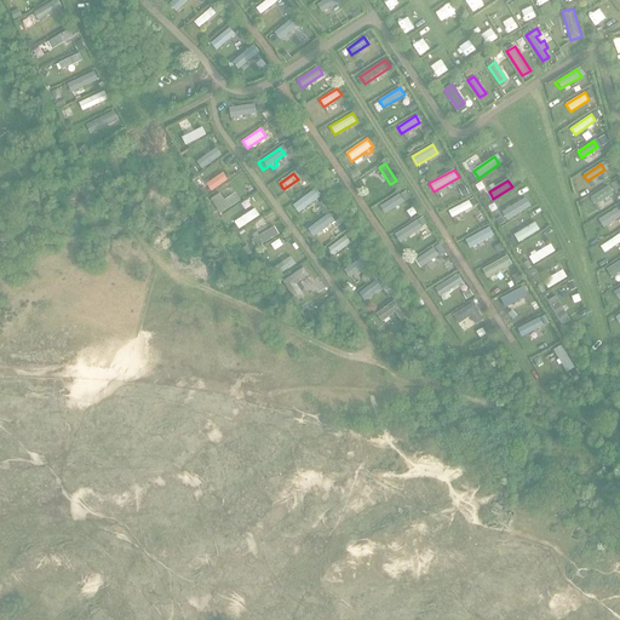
[(613,191),(608,185),(589,199),(593,205),(613,191)]
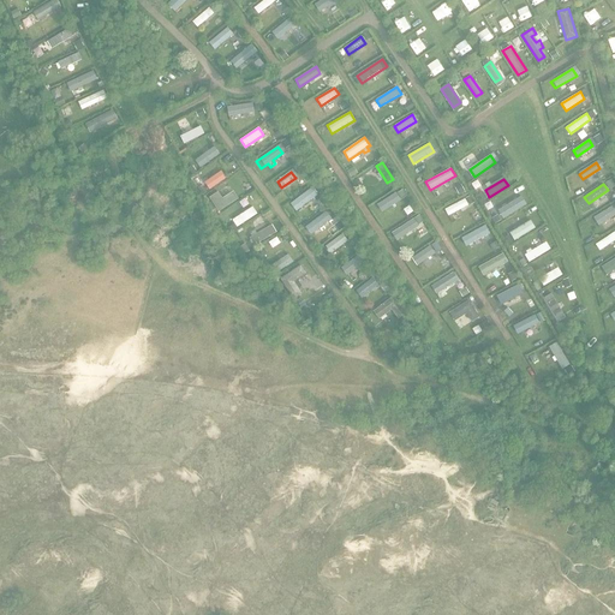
[(294,212),(311,198),(308,192),(291,206),(294,212)]
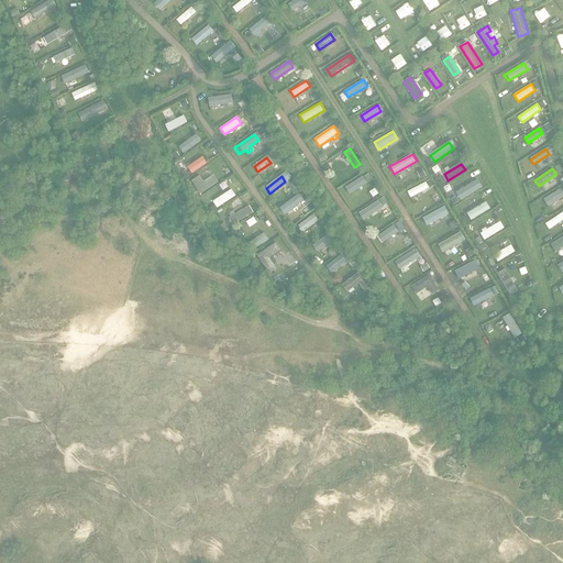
[(348,195),(366,183),(363,177),(344,189),(348,195)]
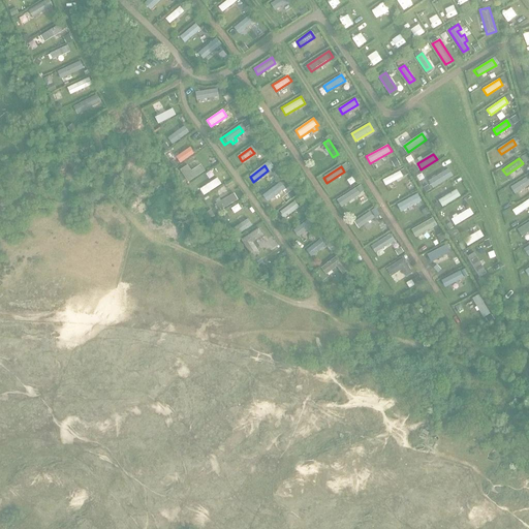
[(432,188),(453,176),(448,169),(428,181),(432,188)]
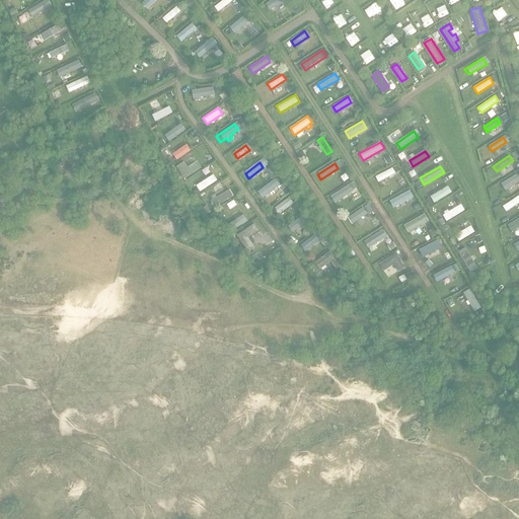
[(395,173),(392,167),(375,176),(378,182),(389,176),(390,178),(392,177),(391,175),(395,173)]
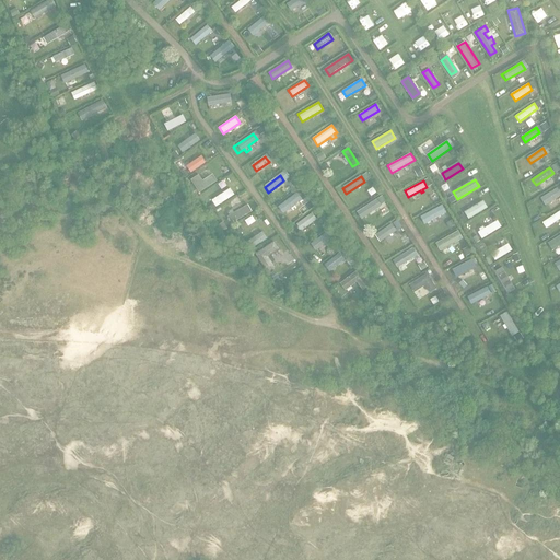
[(559,186),(535,202),(539,209),(559,196),(559,186)]
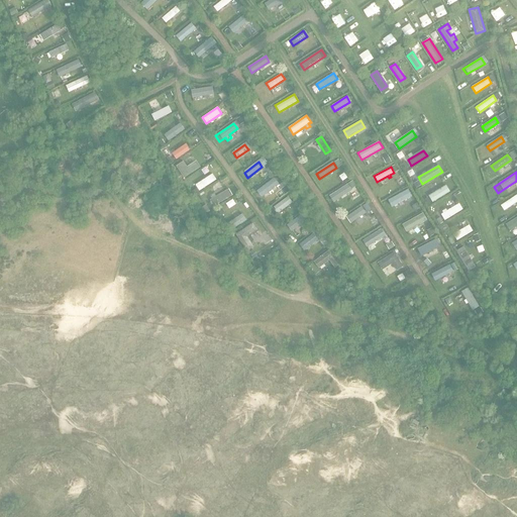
[(263,196),(280,183),(276,178),(259,191),(263,196)]
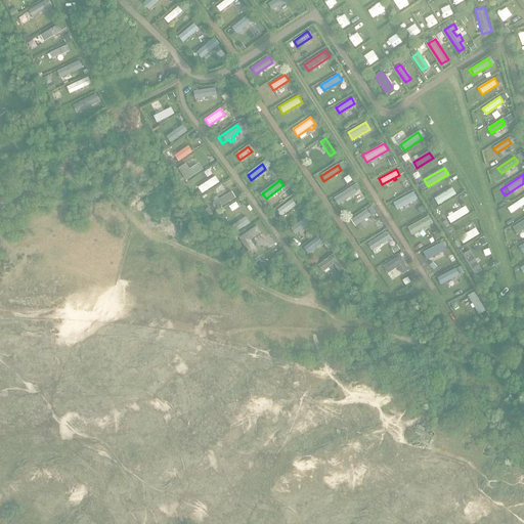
[(341,202),(357,192),(353,187),(338,197),(341,202)]
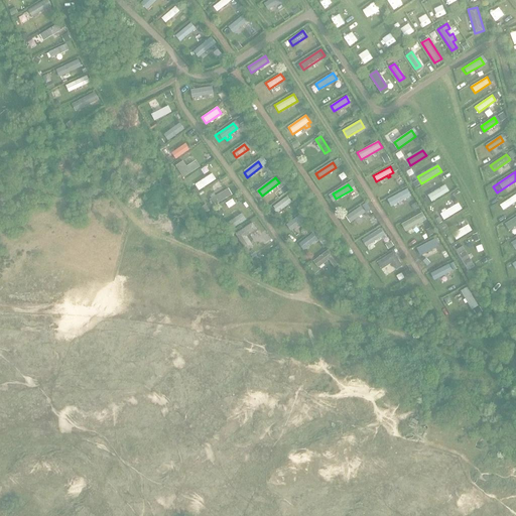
[(431,202),(449,191),(445,184),(427,196),(431,202)]
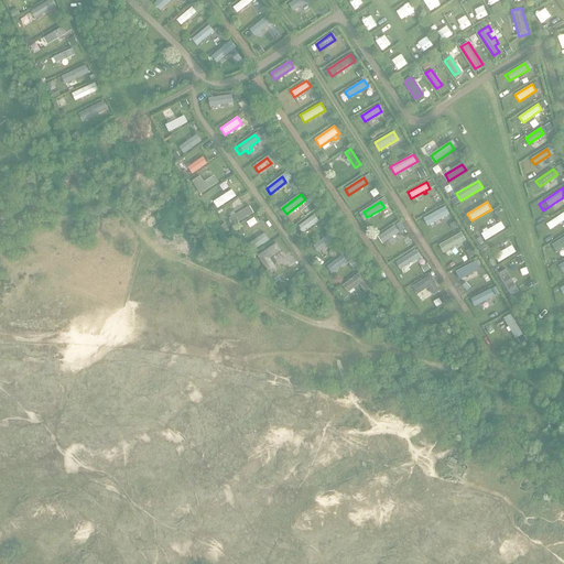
[(448,215),(444,208),(423,219),(426,227),(448,215)]
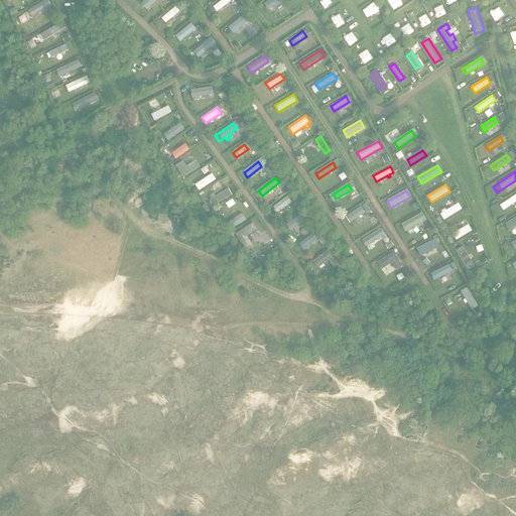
[(277,213),(291,202),(287,196),(273,207),(277,213)]
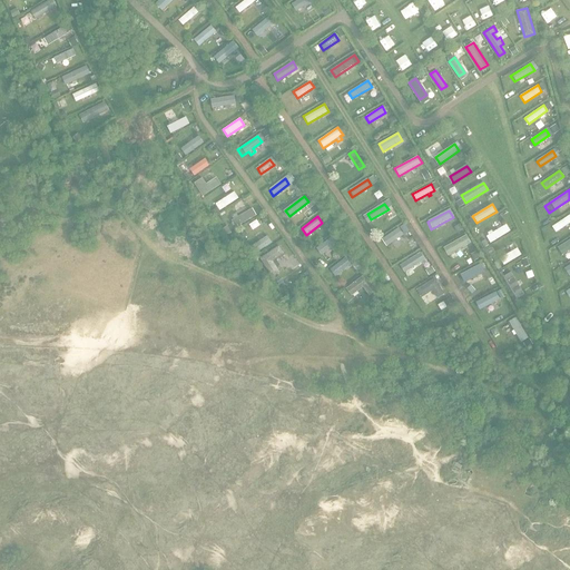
[(491,243),(510,231),(505,225),(488,236),(491,243)]
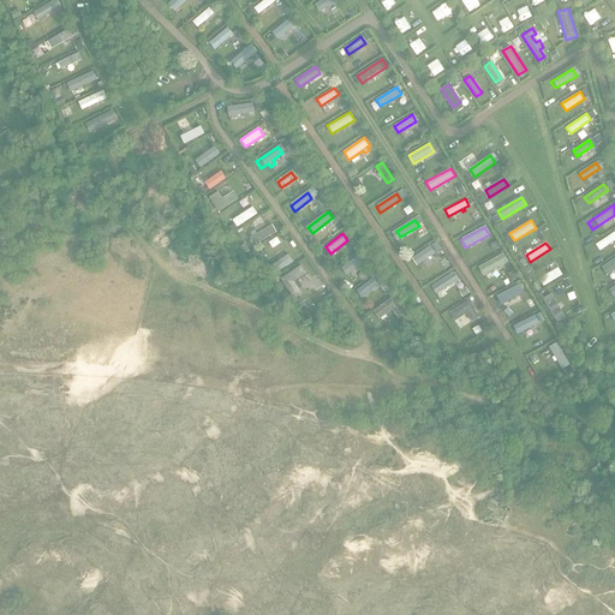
[(416,266),(436,251),(431,245),(412,258),(416,266)]
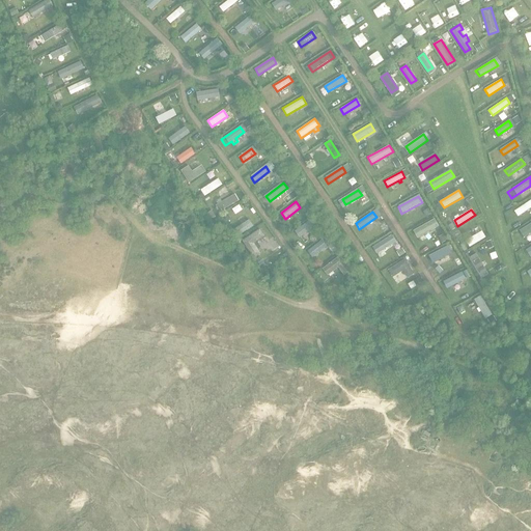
[(439,226),(435,219),(413,230),(417,238),(439,226)]
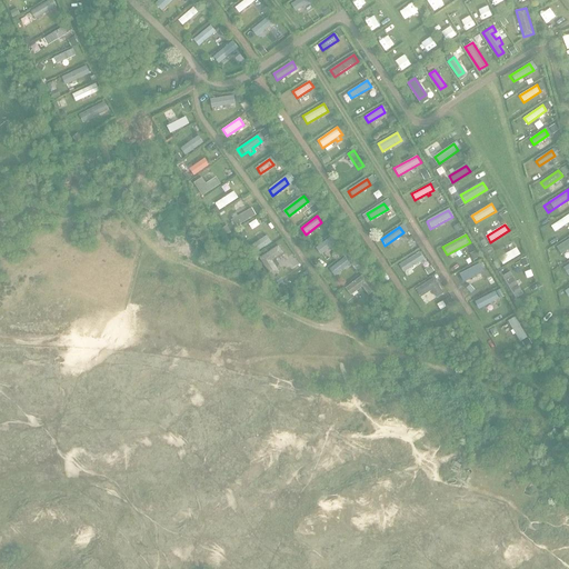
[(247,240),(256,252),(271,241),(268,236),(258,242),(252,236),(247,240)]
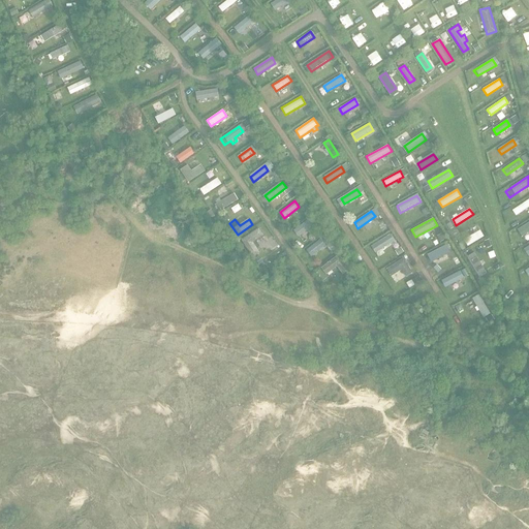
[(298,236),(311,225),(308,220),(293,230),(298,236)]
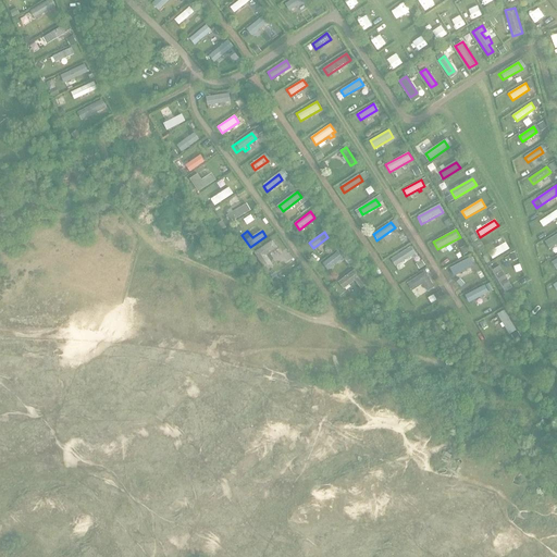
[(556,243),(556,234),(545,243),(548,249),(556,243)]
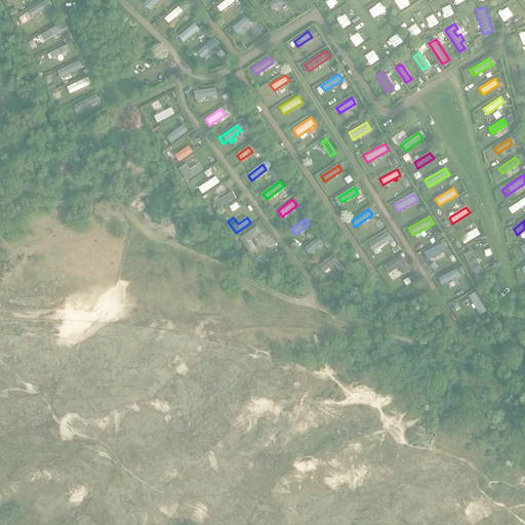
[(251,255),(258,250),(251,240),(261,233),(257,226),(239,238),(251,255)]
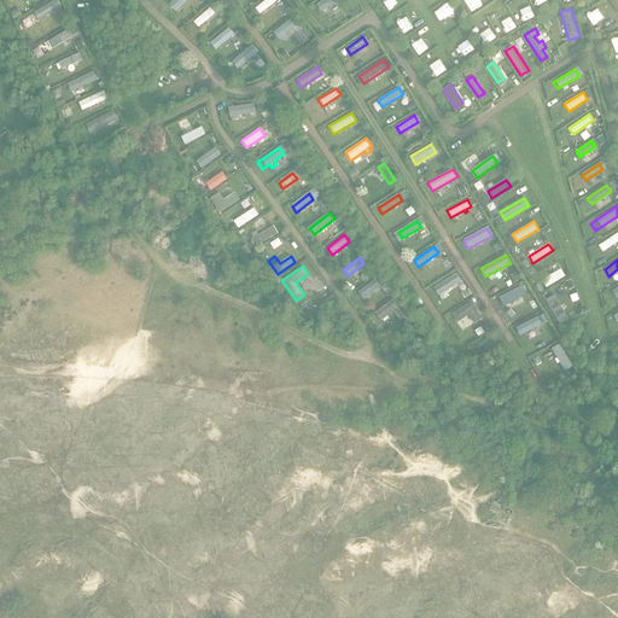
[(547,287),(565,277),(561,269),(542,280),(547,287)]
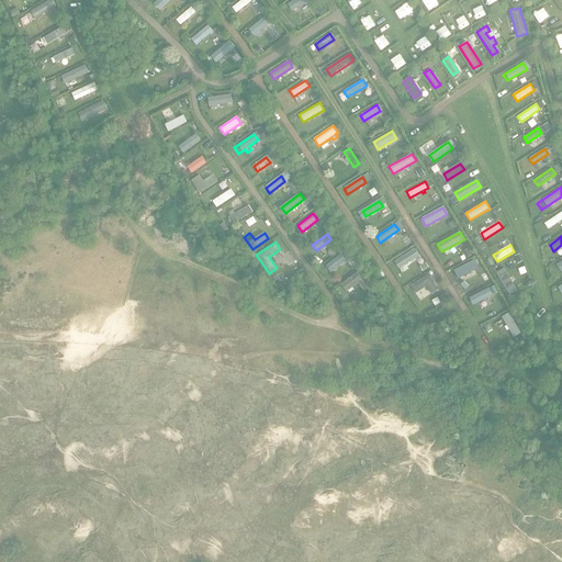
[(332,270),(350,256),(346,250),(327,265),(332,270)]
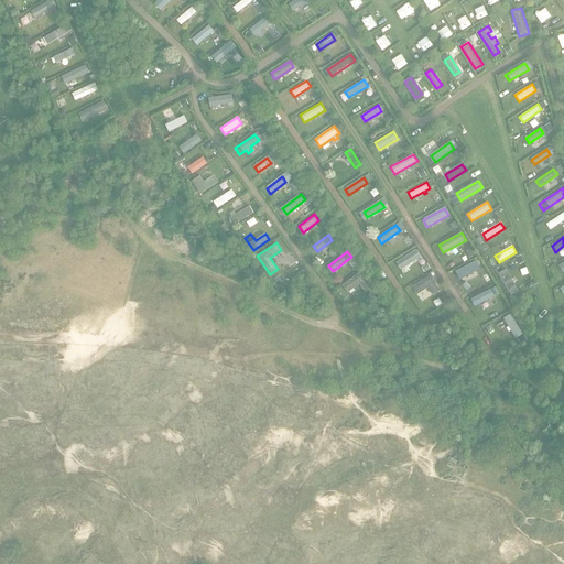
[(399,270),(418,258),(413,251),(394,263),(399,270)]
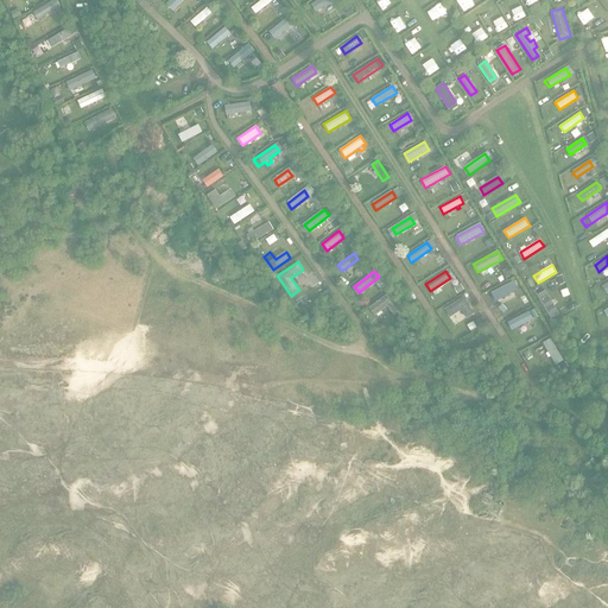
[(514,290),(511,283),(492,292),(495,299),(514,290)]
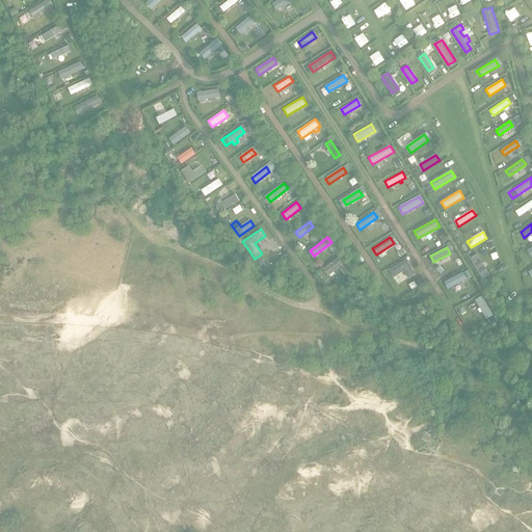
[(345,275),(351,270),(341,256),(323,269),(328,276),(339,267),(345,275)]
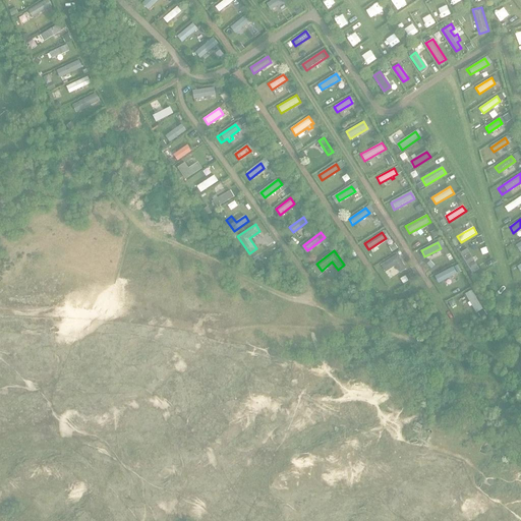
[(473,270),(489,259),(486,253),(470,264),(473,270)]
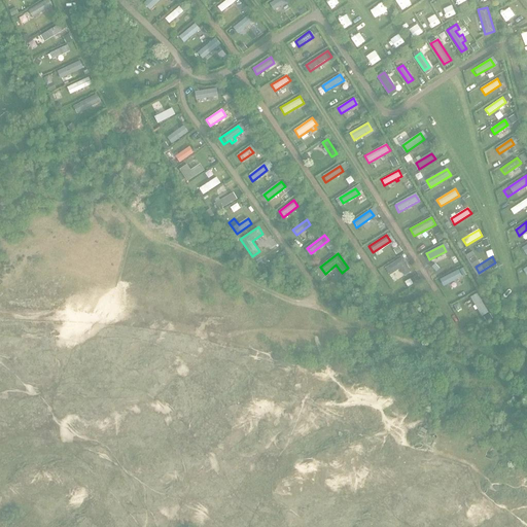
[(401,257),(386,268),(390,275),(399,269),(405,276),(411,272),(401,257)]
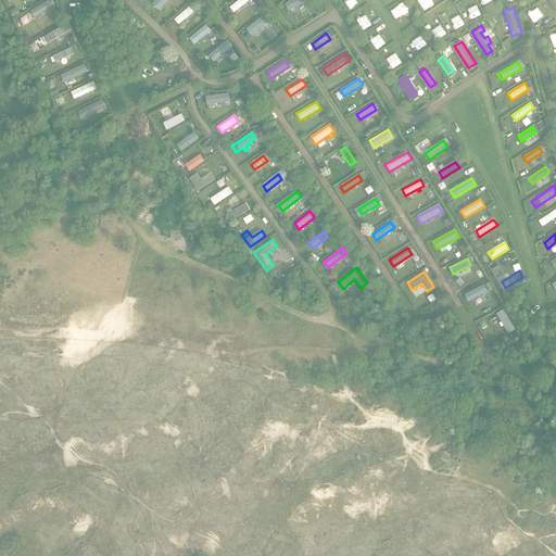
[(487,291),(483,286),(467,293),(470,300),(487,291)]
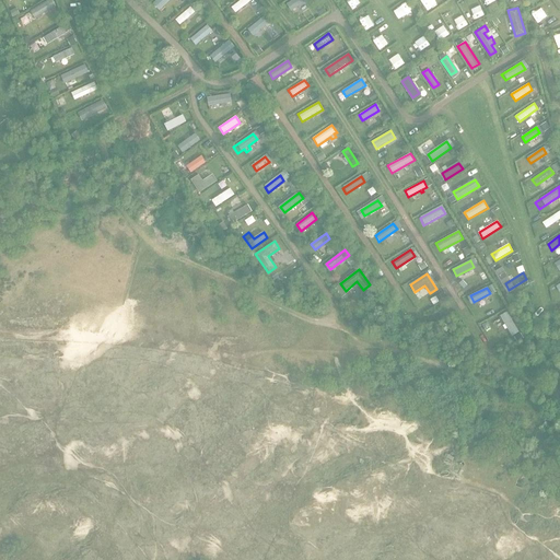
[(509,318),(506,313),(491,322),(494,327),(509,318)]
